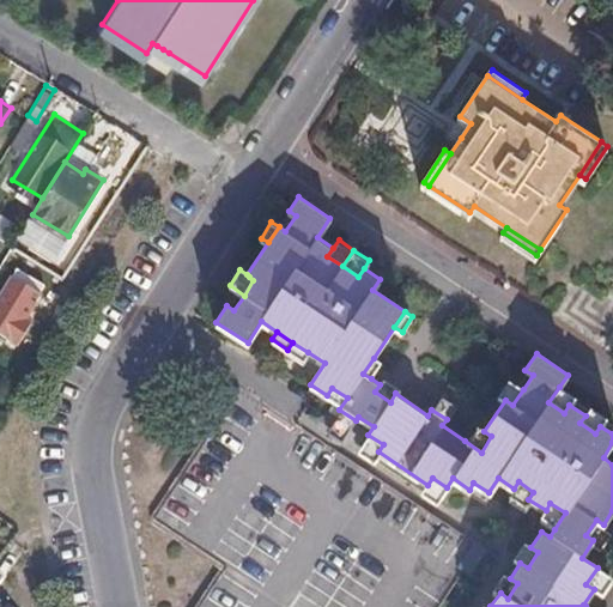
[(302,359),(308,352),(292,343),(287,350),(302,359)]
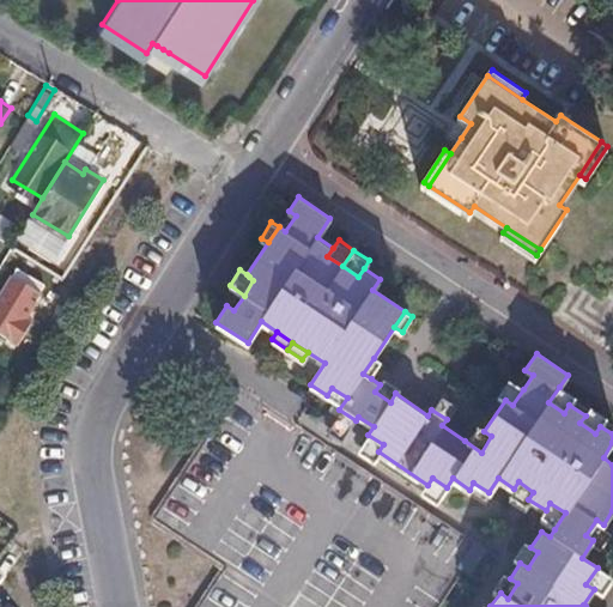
[(381,363),(374,358),(363,374),(371,378),(381,363)]
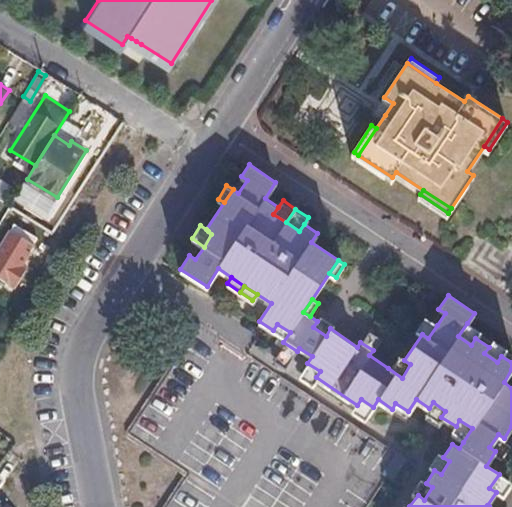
[(322,314),(317,321),(313,327),(326,336),(330,328),(334,323),(322,314)]
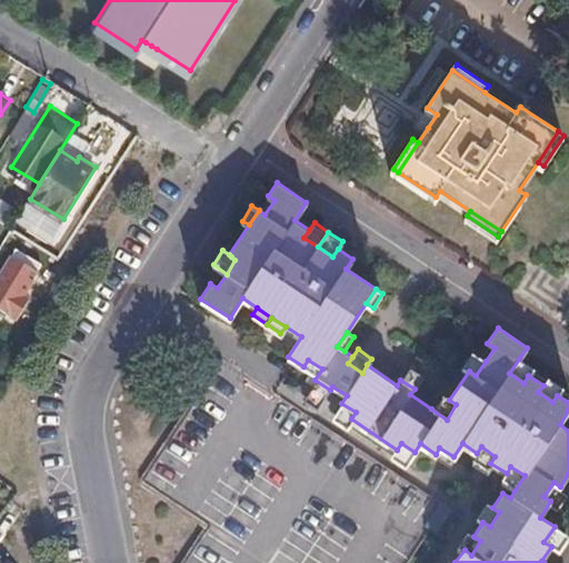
[(461,365),(469,371),(476,375),(486,361),(471,351),(461,365)]
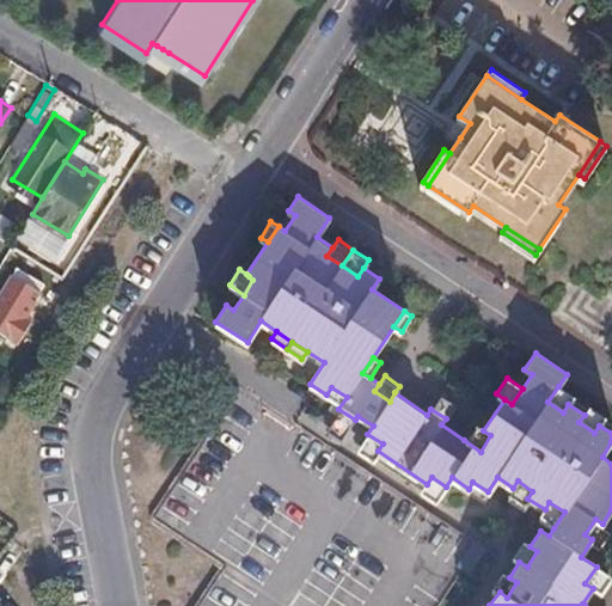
[(574,397),(558,386),(548,402),(563,412),(568,404),(574,397)]
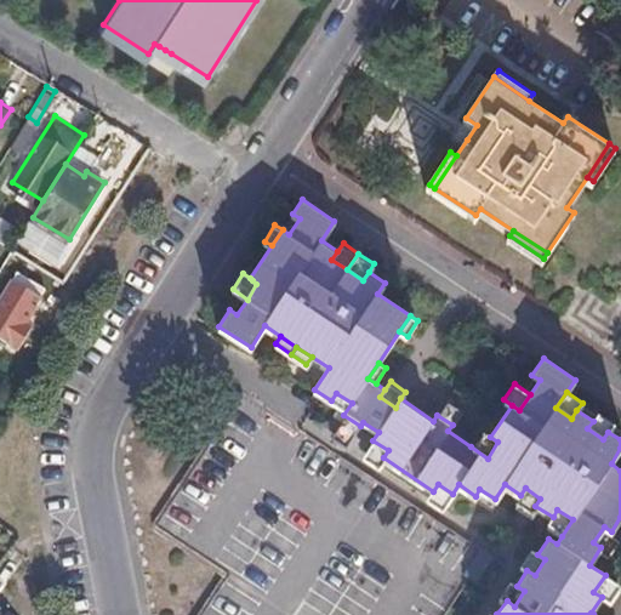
[(448,398),(437,415),(453,425),(462,409),(448,398)]
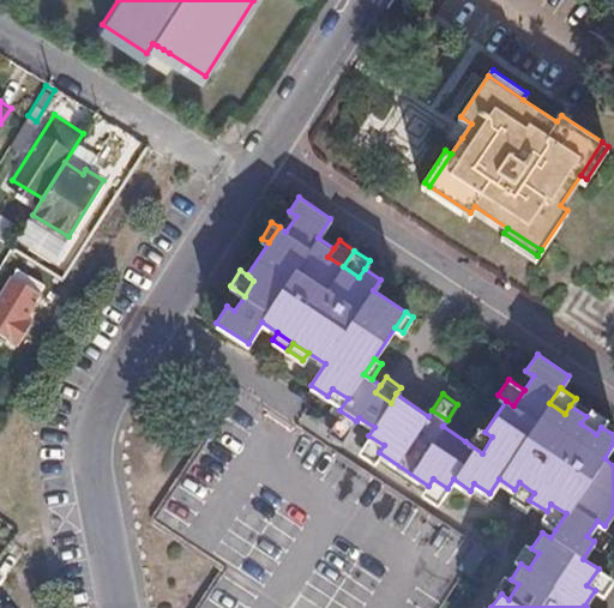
[(591,409),(587,416),(581,423),(596,434),(601,427),(606,419),(591,409)]
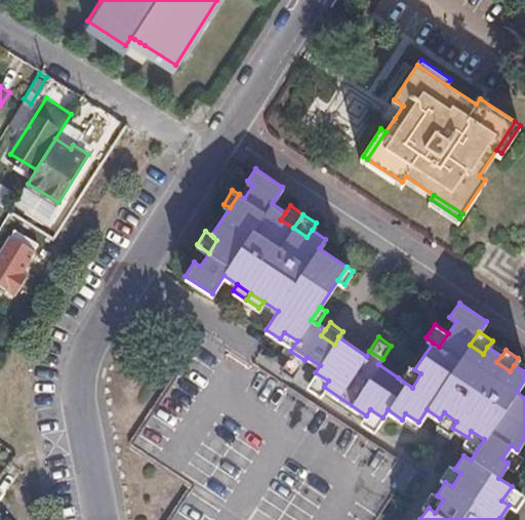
[(296,372),(305,360),(290,351),(283,362),(296,372)]
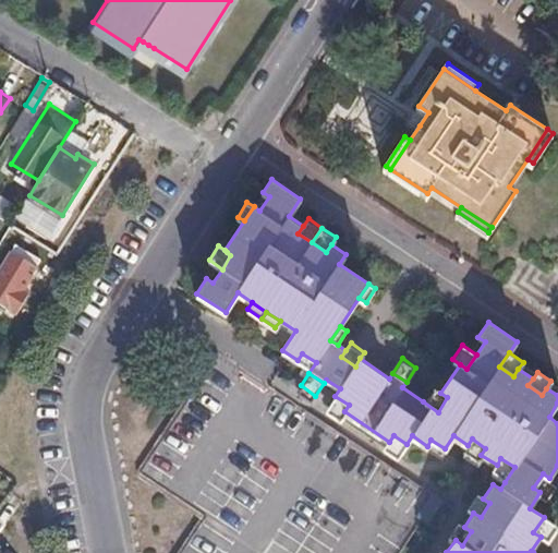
[(433,388),(423,401),(438,412),(447,397),(440,393),(433,388)]
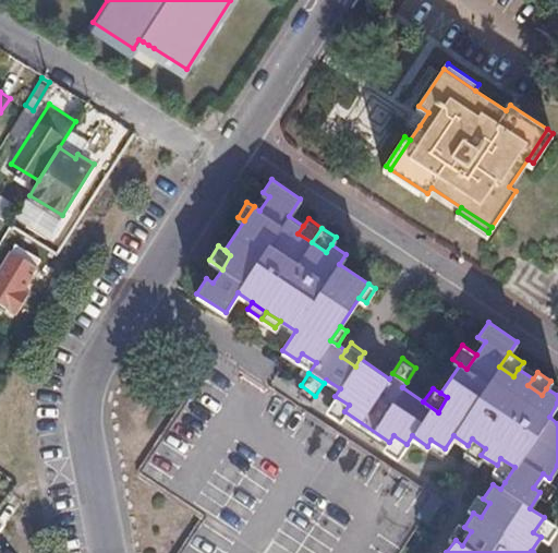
[(340,418),(344,411),(349,405),(335,396),(326,409),(340,418)]
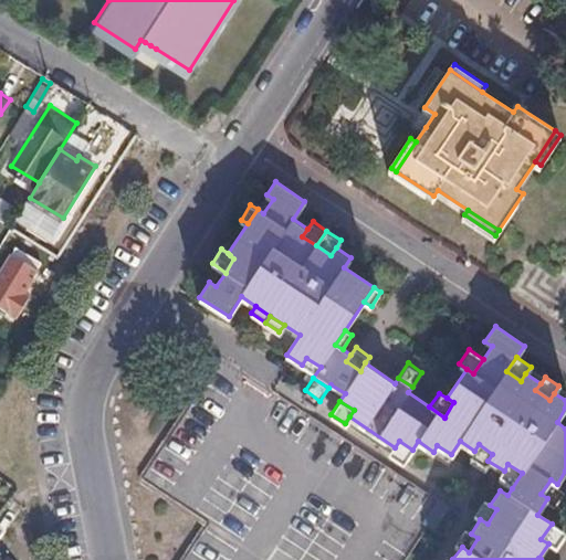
[(404,462),(412,450),(399,441),(395,447),(390,453),(404,462)]
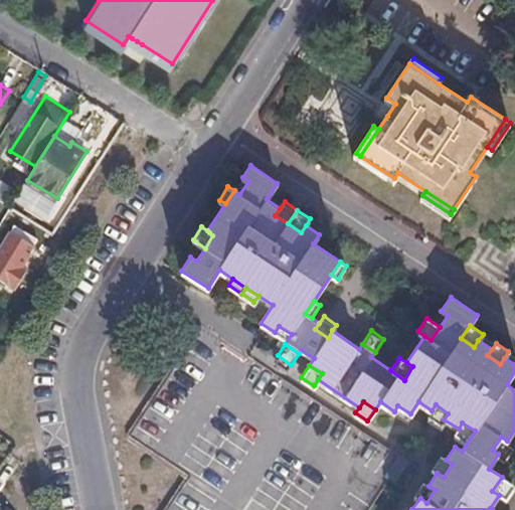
[(440,426),(444,419),(448,413),(436,404),(432,410),(426,417),(440,426)]
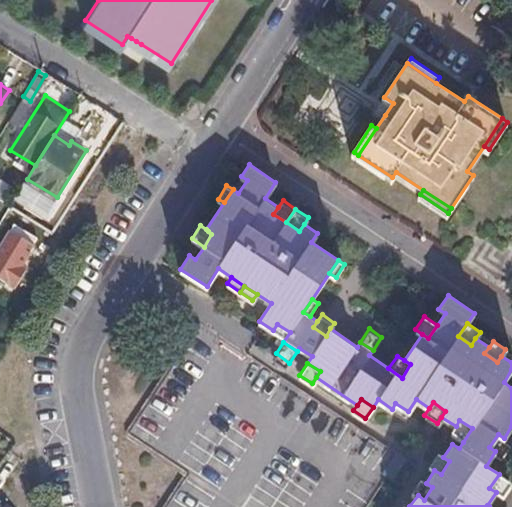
[(451,433),(463,442),(472,428),(459,420),(456,426),(451,433)]
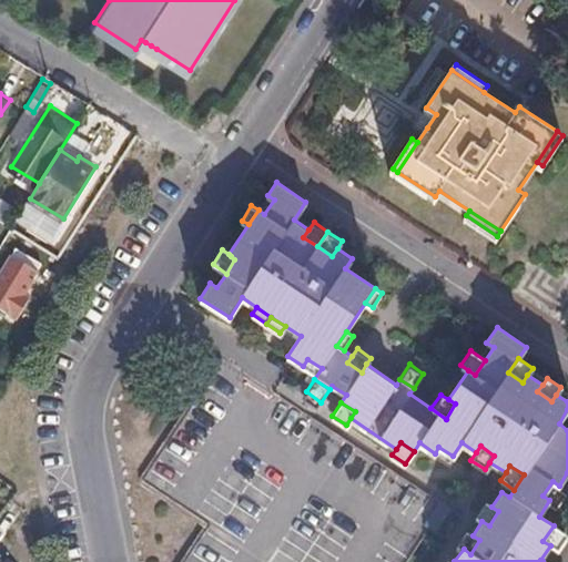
[(567,491),(559,486),(553,481),(543,496),(549,500),(557,506),(567,491)]
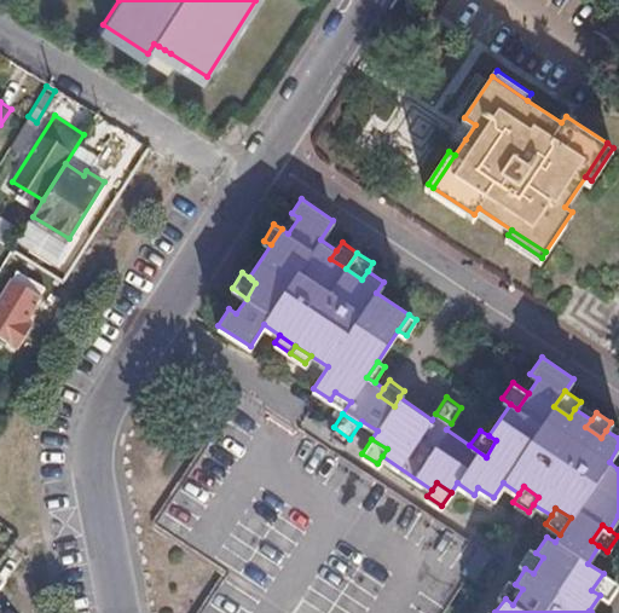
[(518,564),(525,568),(533,573),(543,557),(536,553),(527,548),(518,564)]
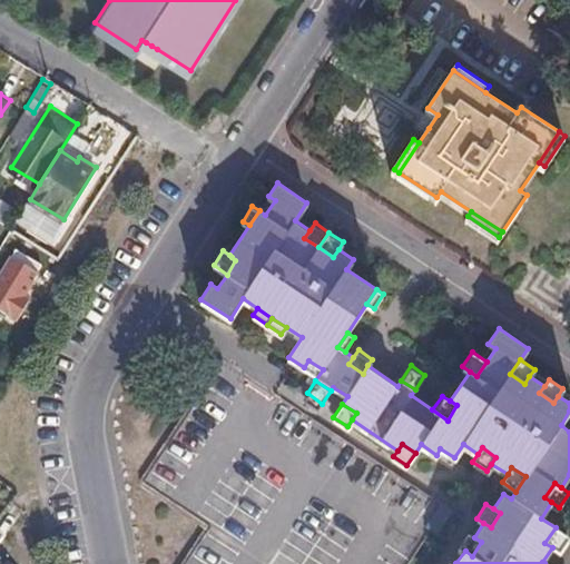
[(569,537),(556,527),(544,543),(552,547),(560,553),(569,537)]
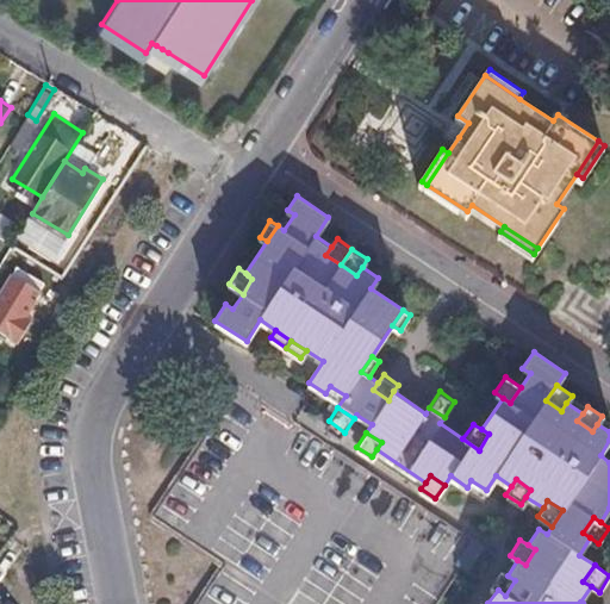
[(490,585),(498,590),(505,596),(515,580),(508,576),(499,571),(490,585)]
